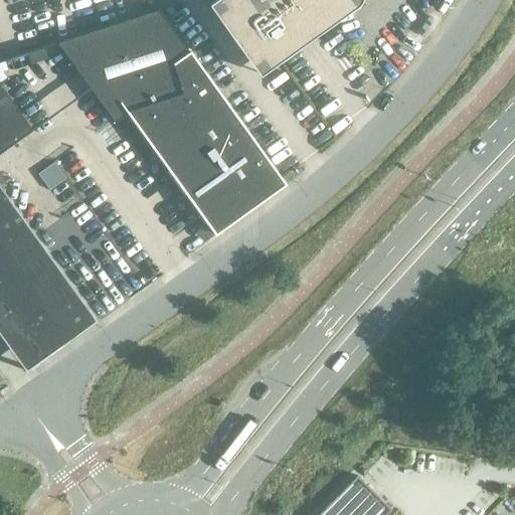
[(215,0),(210,4),(261,75),(351,11),(353,10),(355,9),(356,8),(358,7),(360,5),(361,2),(362,1),(362,0),(215,0)]
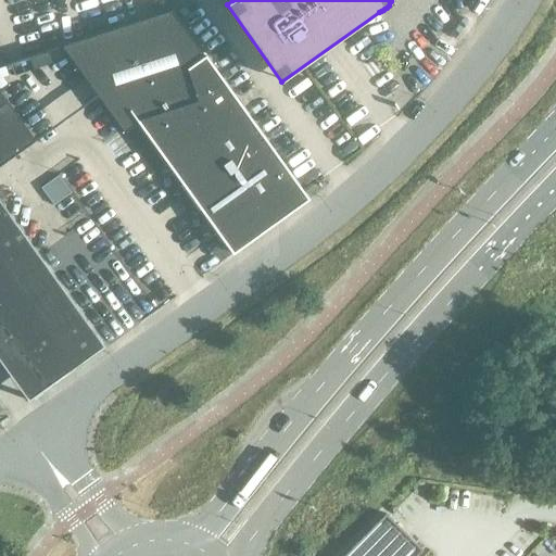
[(280,222),(310,200),(206,57),(205,57),(173,11),(63,47),(125,134),(140,123),(231,250),(230,250),(234,254),(238,252),(237,250),(279,219),(280,222)]
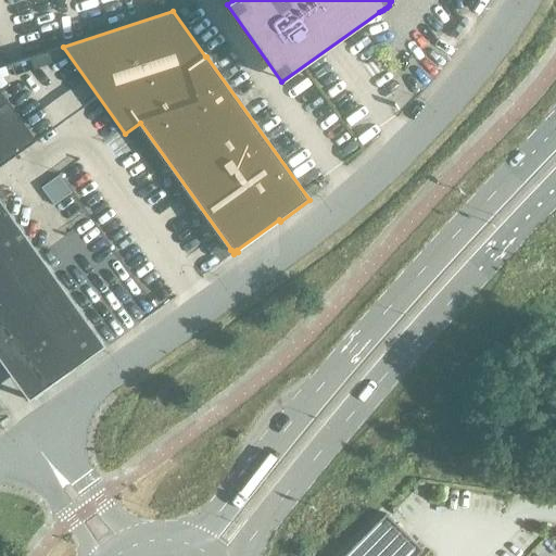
[(0,316),(49,384),(74,366),(76,368),(105,346),(0,200),(0,166),(36,141),(0,91),(0,316)]
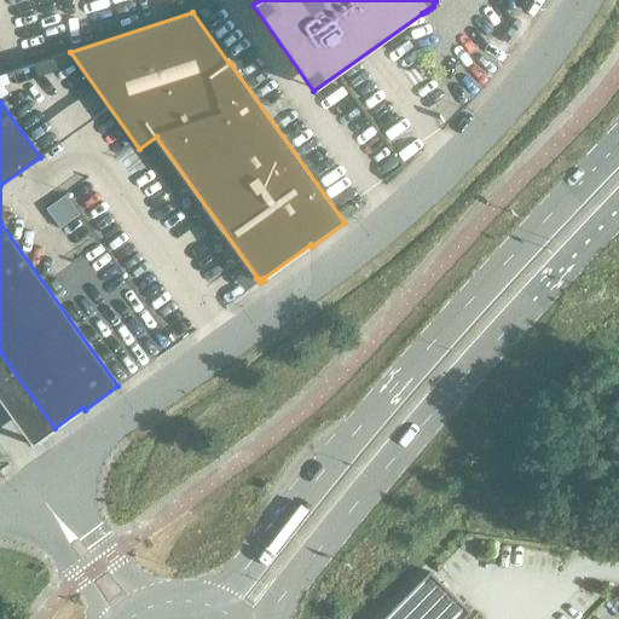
[(104,313),(131,299),(125,288),(98,302),(104,313)]
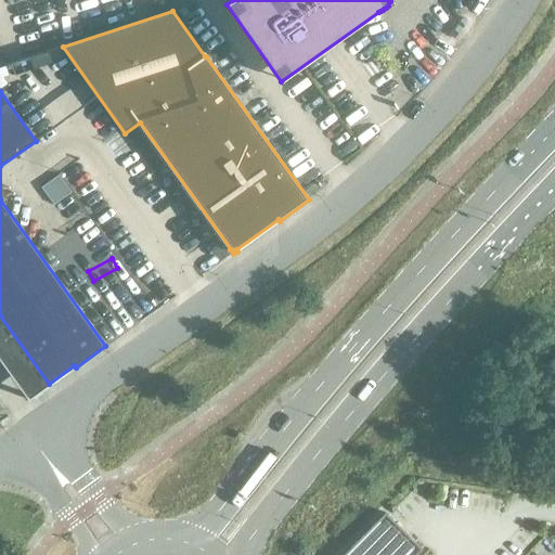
[(344,554),(416,554),(423,550),(385,513),(344,554)]
